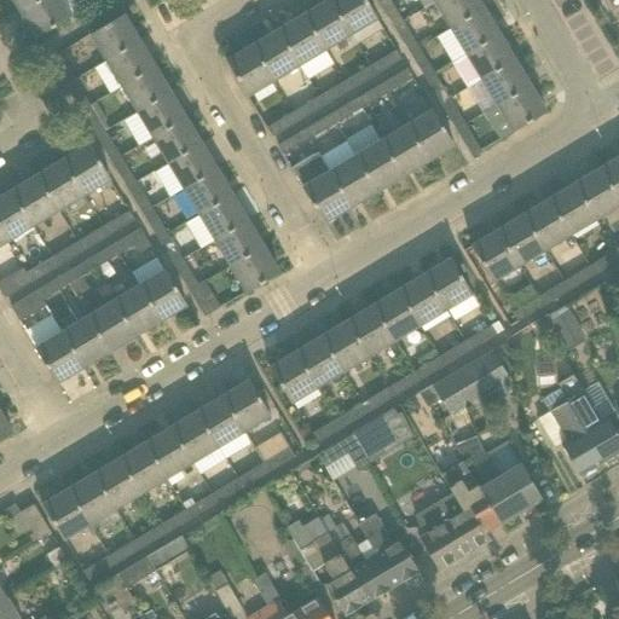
[(35,38),(71,16),(62,0),(34,0),(18,10),(35,38)]
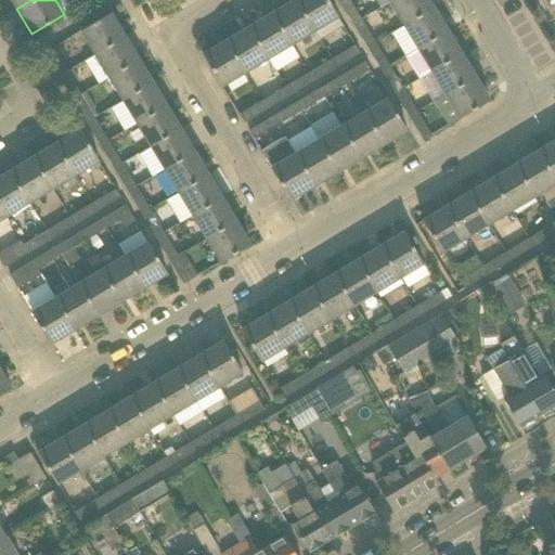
[(296,0),(292,0),(272,12),(292,44),(314,30),(296,0)]
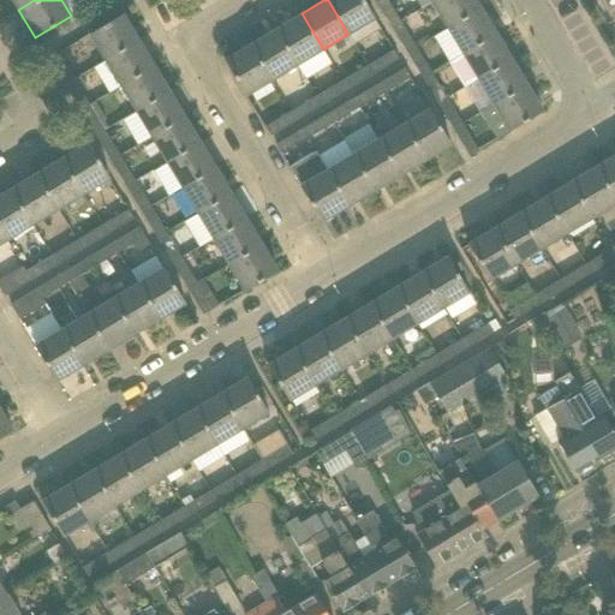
[(381,29),(375,17),(364,0),(328,0),(348,34),(354,45),(381,29)]
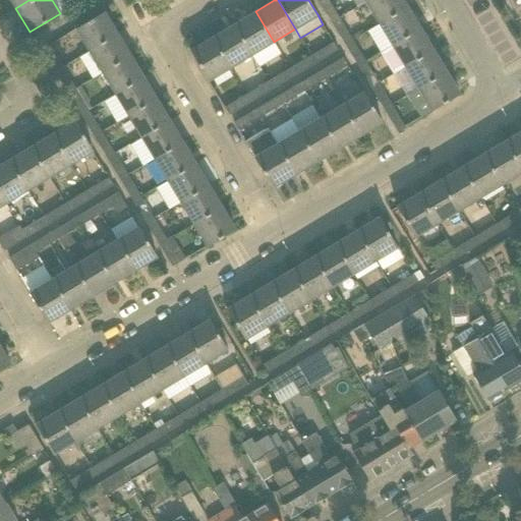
[(320,0),(319,1),(332,23),(340,18),(328,0),(320,0)]
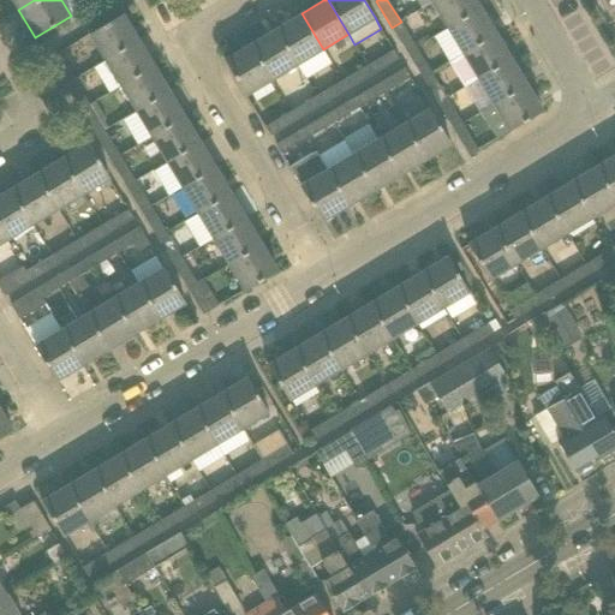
[(476,0),(436,0),(431,3),(447,29),(481,9),(476,0)]
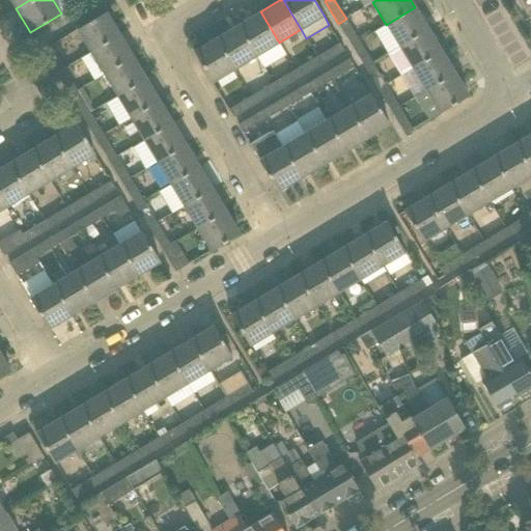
[(415,7),(386,25),(399,47),(428,29),(415,7)]
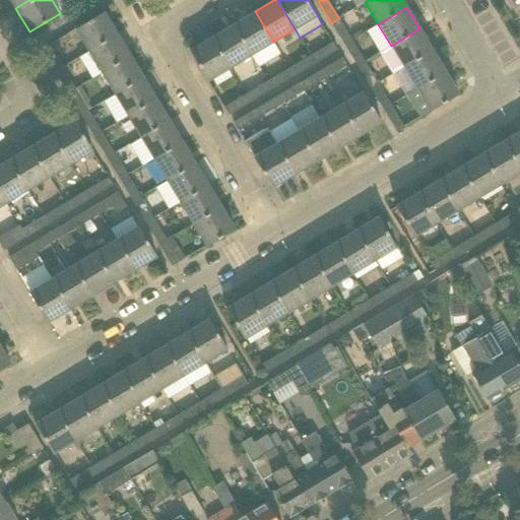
[(104,11),(76,28),(89,50),(117,34),(104,11)]
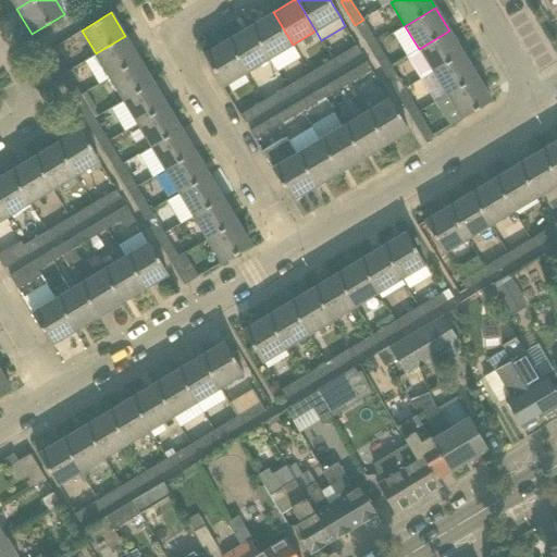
[(250,26),(270,58),(293,45),(273,12),(250,26)]
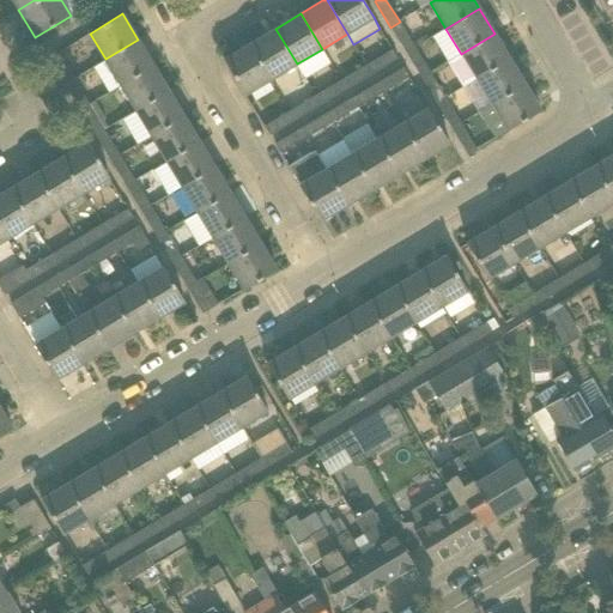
[(406,53),(414,47),(400,22),(390,28),(406,53)]
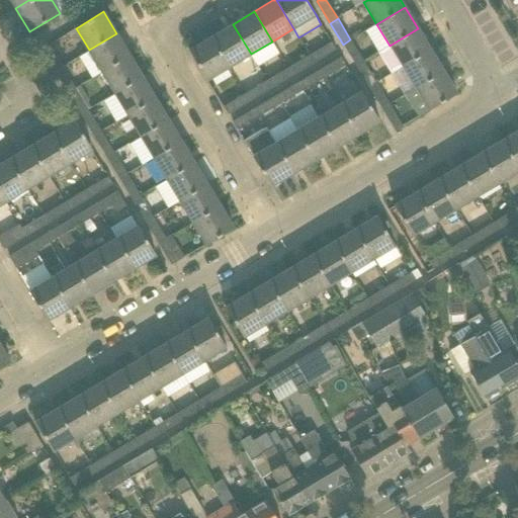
[(229,67),(251,54),(233,24),(210,37),(229,67)]
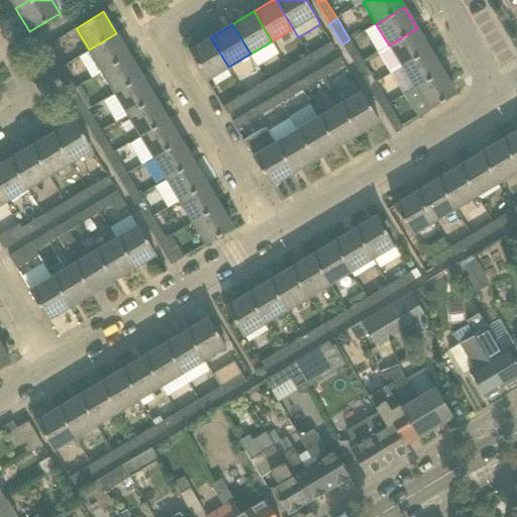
[(389,45),(402,67),(430,49),(417,28),(389,45)]
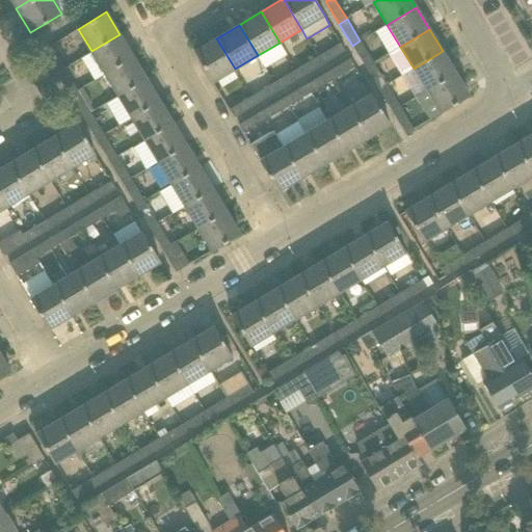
[(104,74),(133,56),(120,34),(91,51),(104,74)]
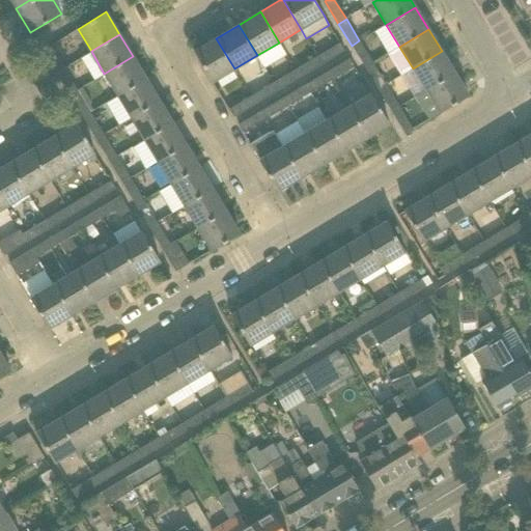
[(216,38),(194,52),(213,82),(234,68),(216,38)]
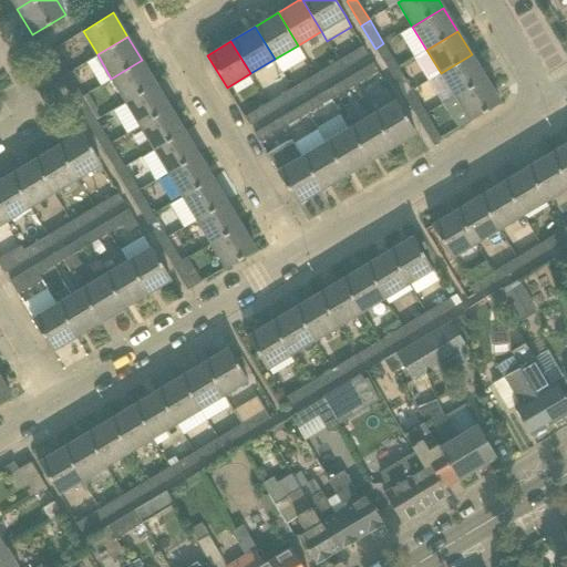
[(398,66),(383,43),(375,49),(390,72),(398,66)]
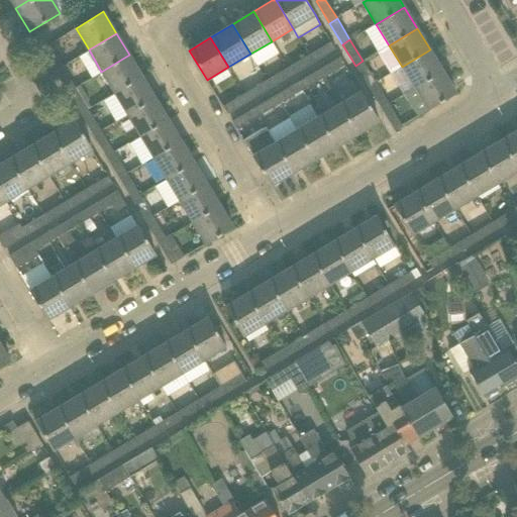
[(331,41),(309,55),(314,63),(336,49),(331,41)]
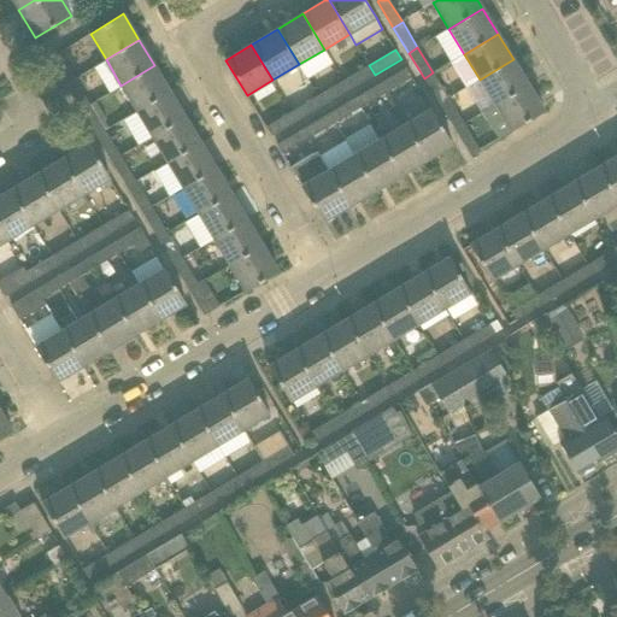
[(59,53),(50,59),(65,84),(74,78),(59,53)]
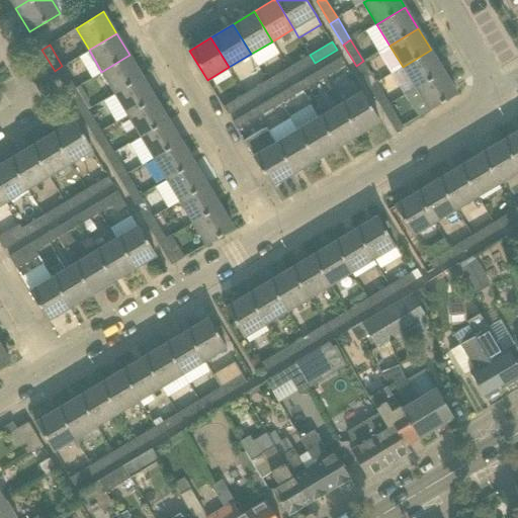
[(431,50),(403,67),(379,81),(383,88),(396,81),(404,95),(416,89),(416,88),(444,72),(431,50)]
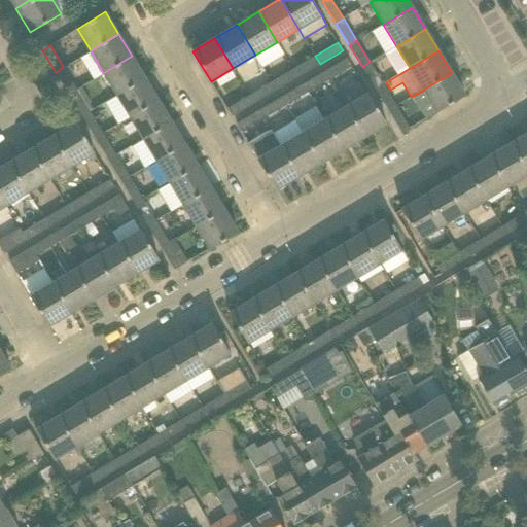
[(132,56),(103,73),(116,95),(145,77),(132,56)]
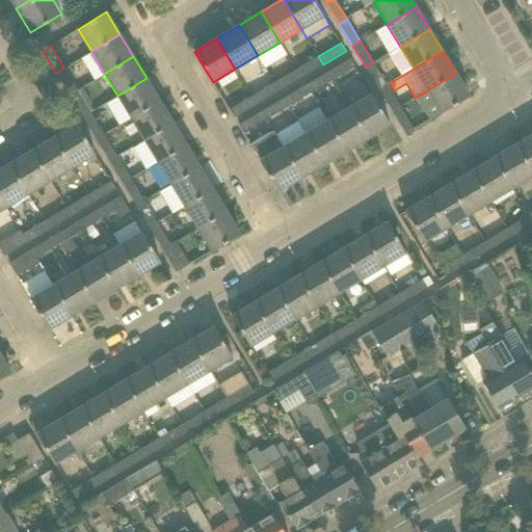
[(300,78),(323,64),(318,56),(296,70),(300,78)]
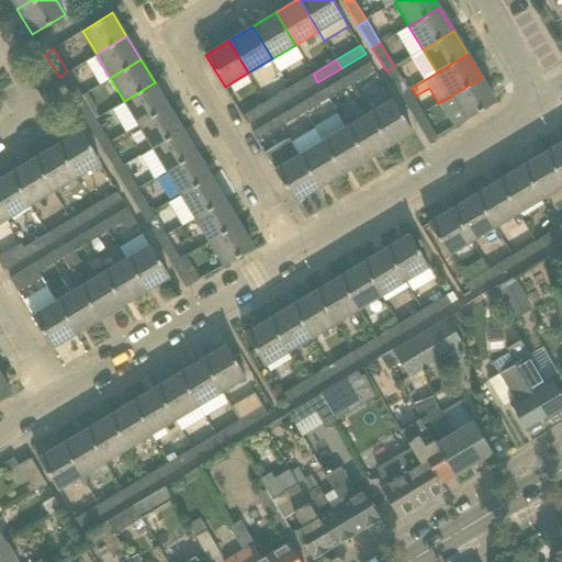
[(370,62),(347,76),(352,85),(375,70),(370,62)]
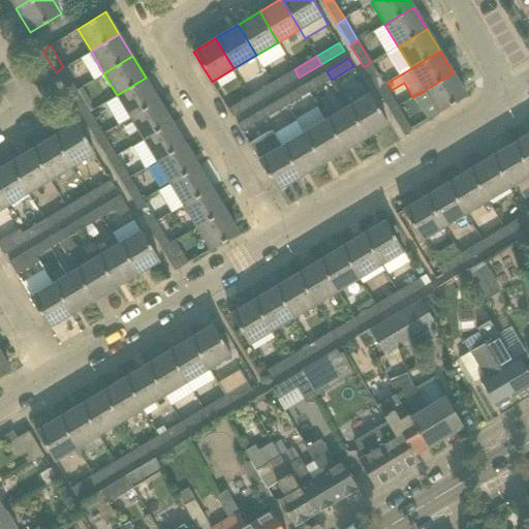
[(377,89),(384,85),(371,62),(364,67),(377,89)]
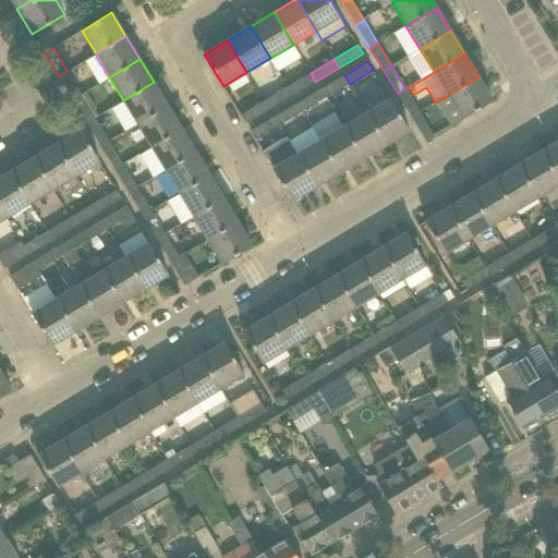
[(67,71),(59,76),(73,99),(81,95),(67,71)]
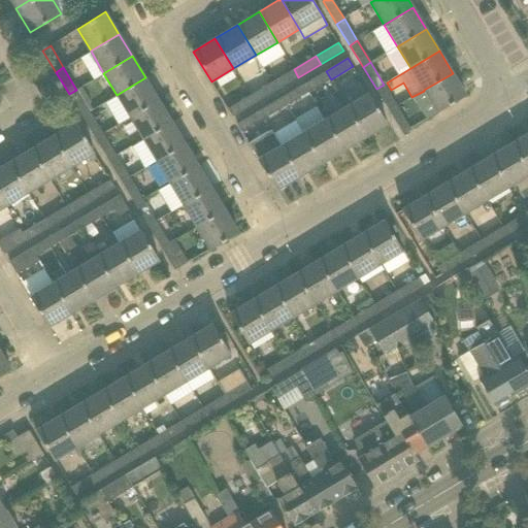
[(271,83),(276,91),(298,77),(294,69),(271,83)]
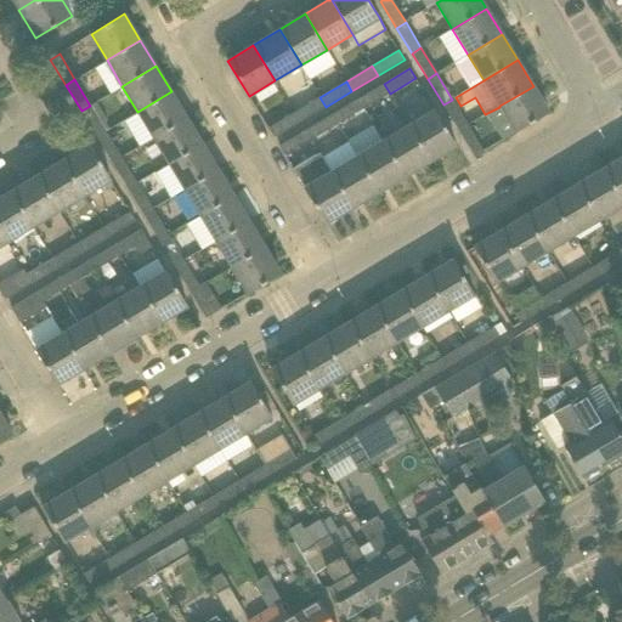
[(363,109),(390,94),(384,84),(357,100),(363,109)]
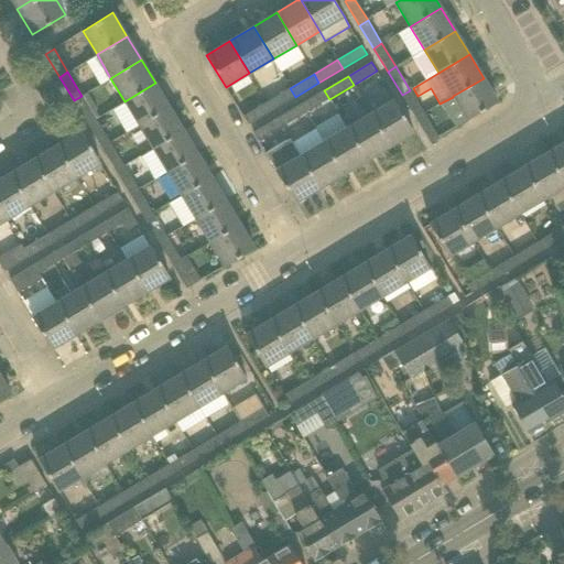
[(453,97),(467,120),(498,101),(484,78),(453,96),(453,97)]
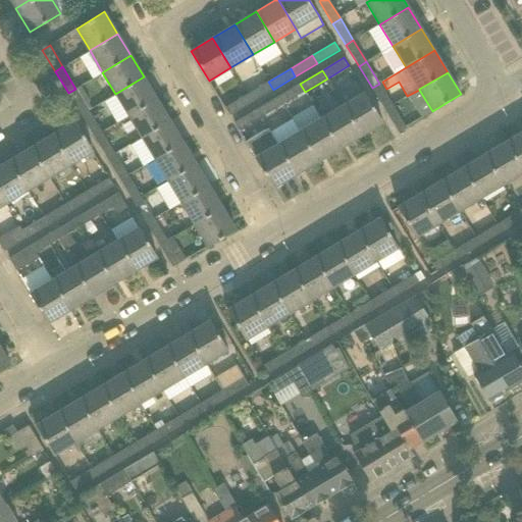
[(115,94),(128,115),(157,99),(144,76),(115,94)]
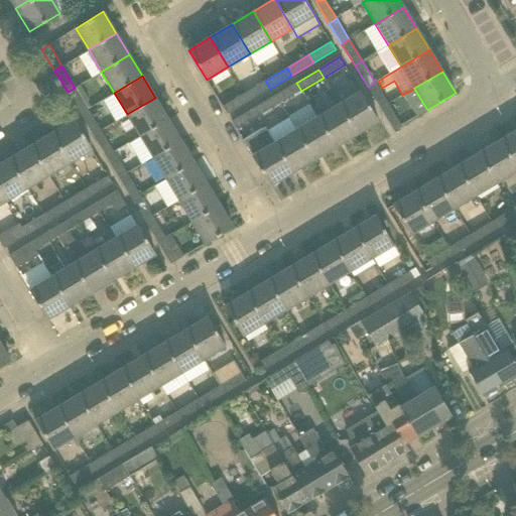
[(248,101),(270,89),(265,81),(244,94),(248,101)]
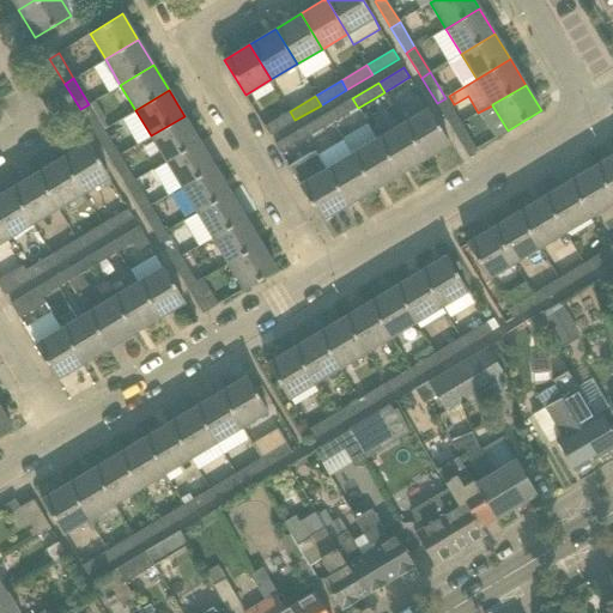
[(358,108),(352,98),(327,114),(332,123),(358,108)]
